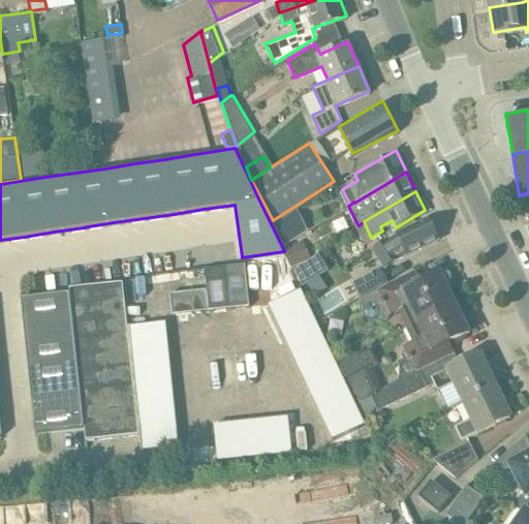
[(307,227),(298,208),(274,222),(284,243),(307,227)]
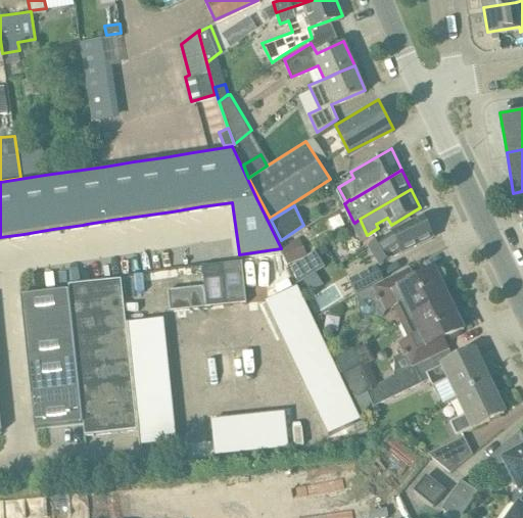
[(433,234),(423,214),(405,223),(392,228),(368,242),(380,262),(393,253),(389,247),(398,242),(402,250),(433,234)]
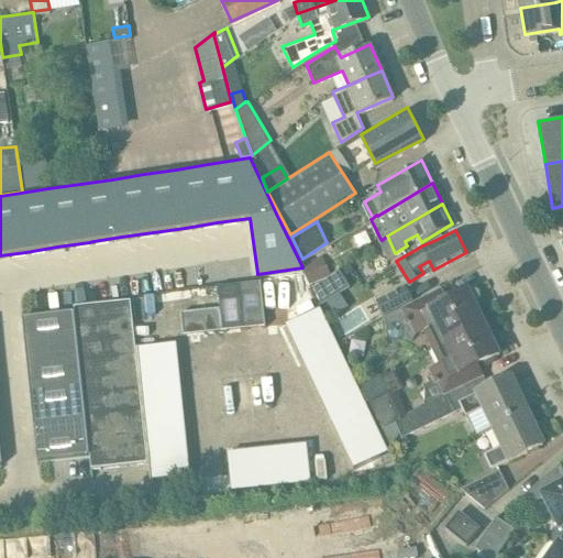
[(330,272),(321,253),(301,263),(310,281),(330,272)]
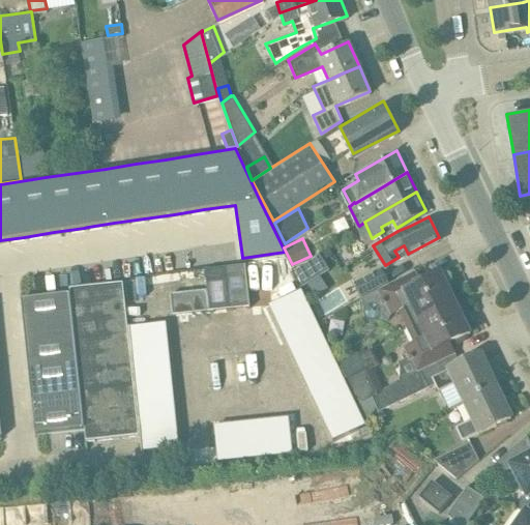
[(319,253),(295,267),(303,285),(329,268),(319,253)]
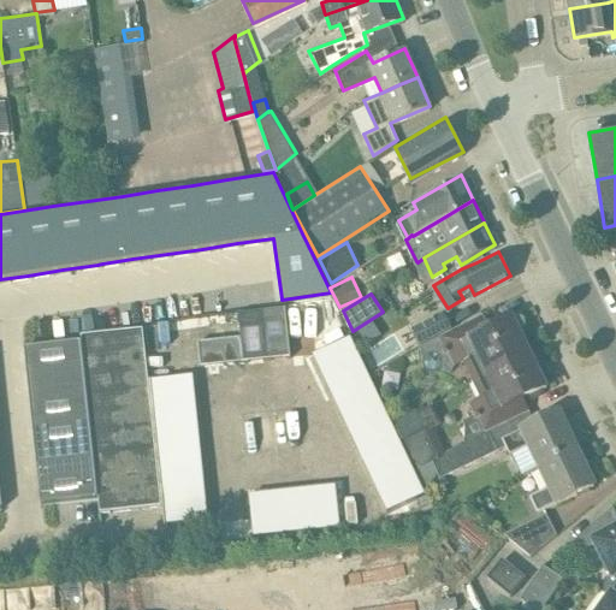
[(284,305),(236,309),(238,335),(241,359),(290,353),(288,330),(284,305)]
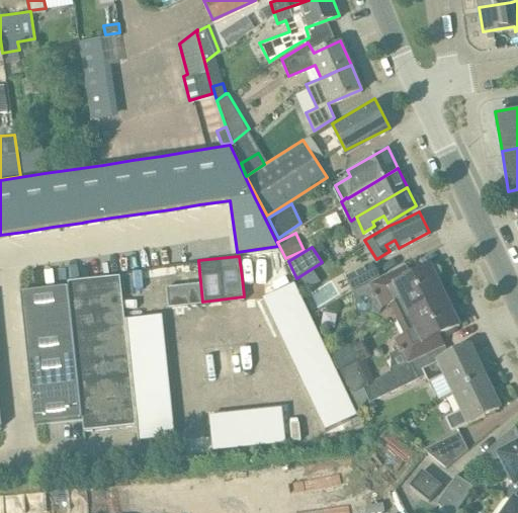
[(379,274),(371,260),(346,273),(353,288),(379,274)]
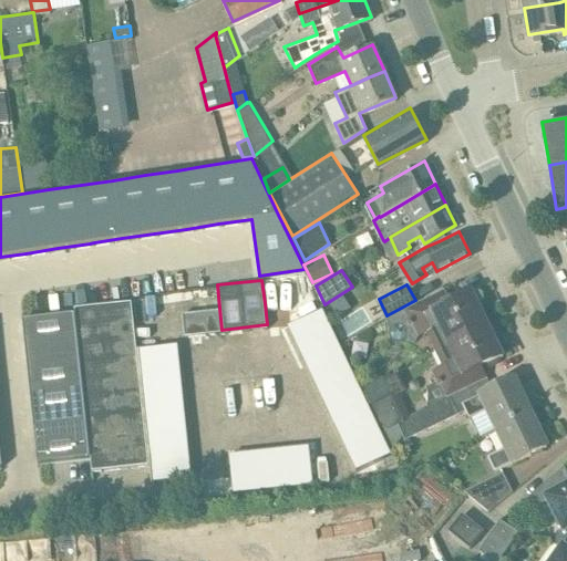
[(444,288),(444,287),(424,295),(425,298),(385,317),(390,325),(390,330),(392,335),(397,338),(402,338),(405,333),(415,339),(419,331),(443,320),(452,338),(483,323),(474,305),(478,303),(472,289),(447,301),(441,289),(444,288)]
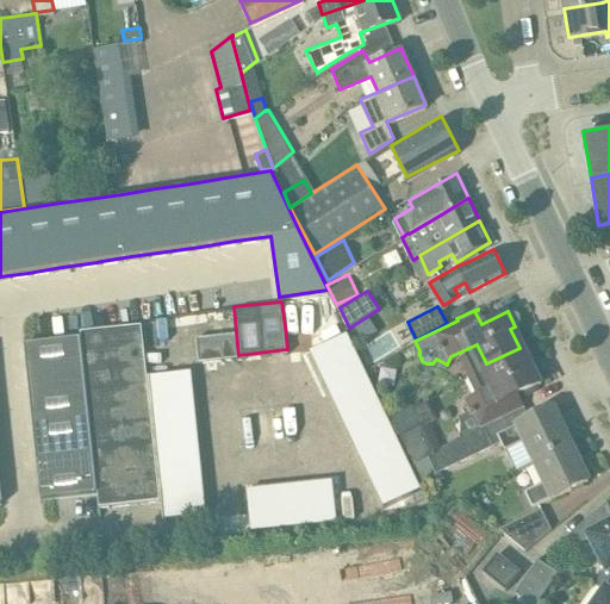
[(160,498),(141,322),(80,329),(99,504),(160,498)]
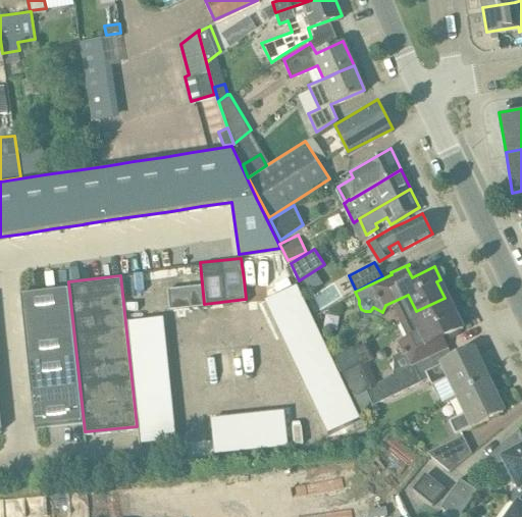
[(202,283),(168,288),(170,307),(204,304),(202,283)]
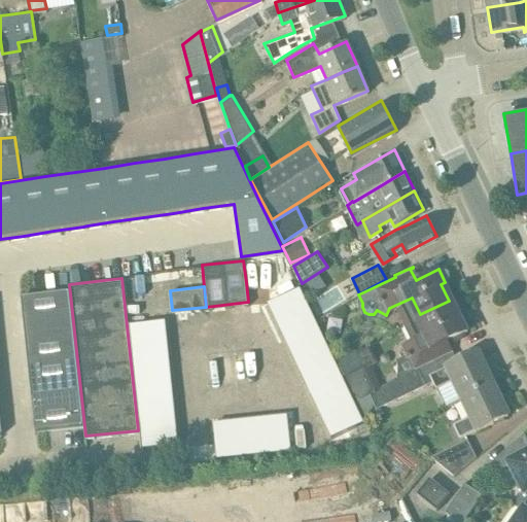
[(296,286),(267,300),(273,311),(302,297),(296,286)]
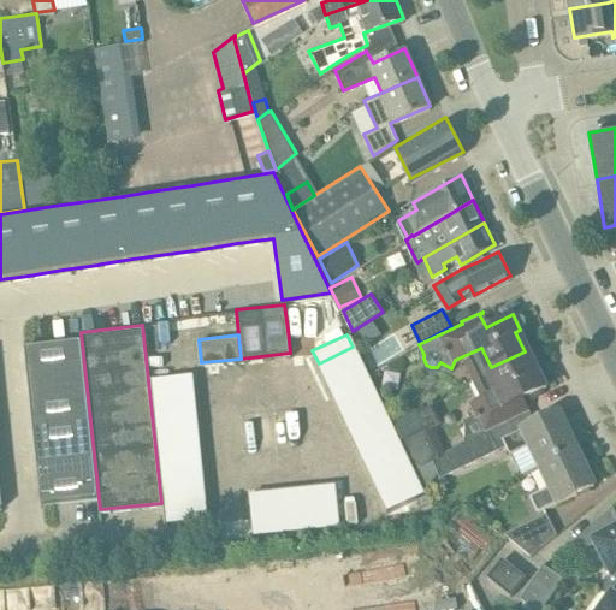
[(81,338),(24,344),(28,385),(33,424),(36,463),(41,502),(98,496),(94,457),(89,418),(86,379),(81,338)]
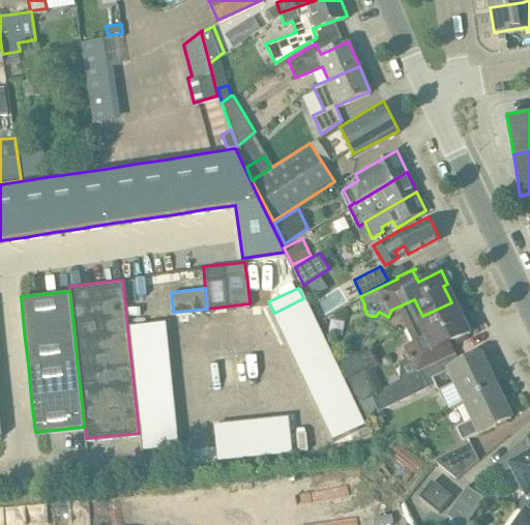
[(303,298),(274,313),(280,324),(310,310),(303,298)]
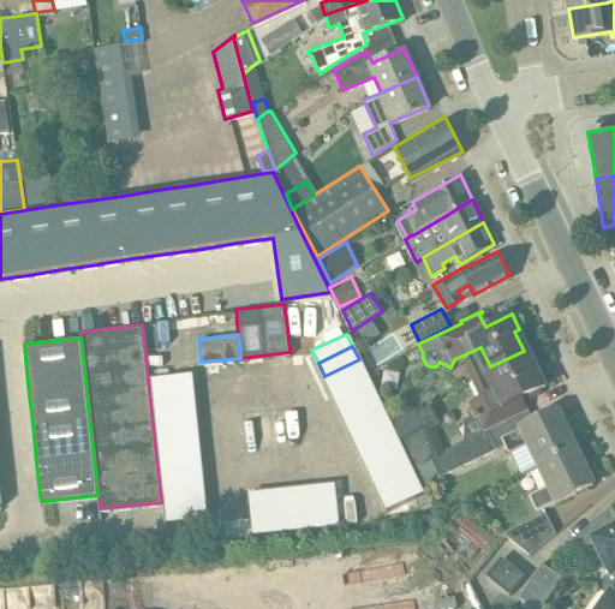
[(524,351),(490,366),(500,386),(470,400),(483,429),(489,427),(527,407),(527,406),(524,407),(519,396),(545,383),(538,368),(533,370),(524,351)]
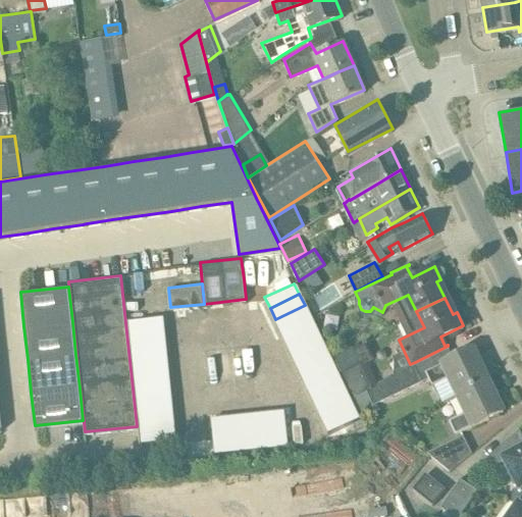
[(305,305),(275,319),(280,330),(310,316),(305,305)]
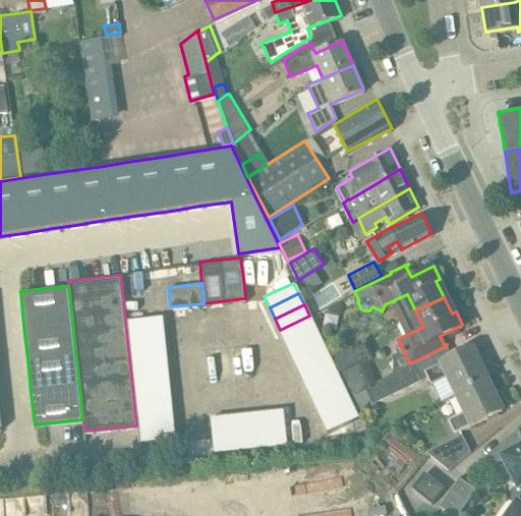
[(161,308),(128,311),(129,324),(162,320),(161,308)]
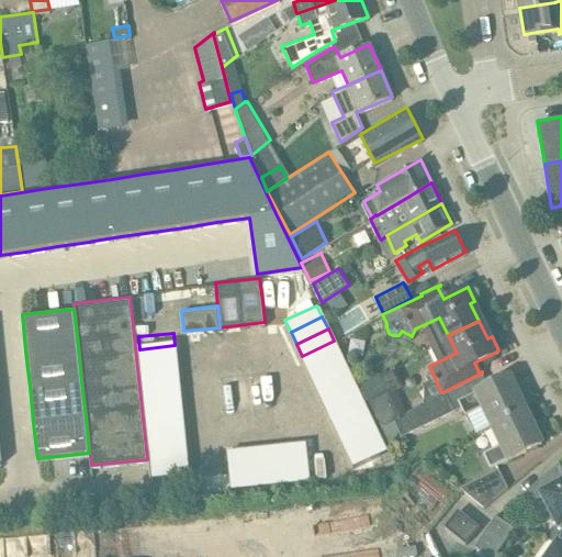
[(334,341),(302,356),(307,368),(339,353),(334,341)]
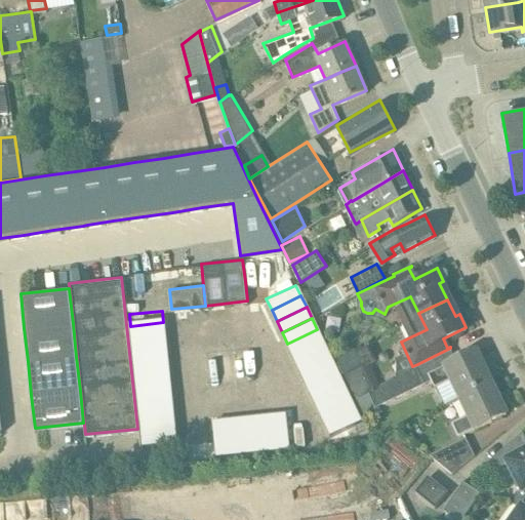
[(163,322),(130,326),(132,338),(164,334),(163,322)]
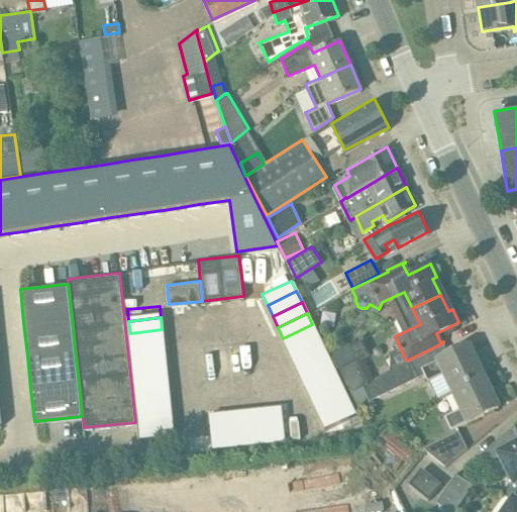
[(312,324),(283,338),(288,349),(317,335),(312,324)]
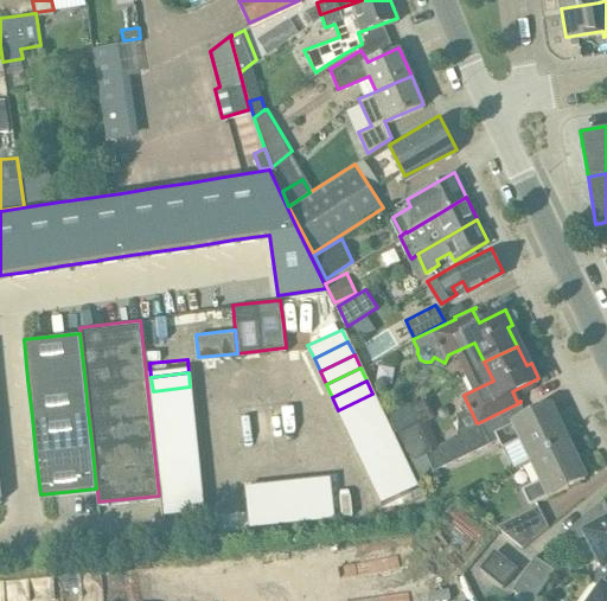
[(190,387),(153,391),(154,406),(192,401),(190,387)]
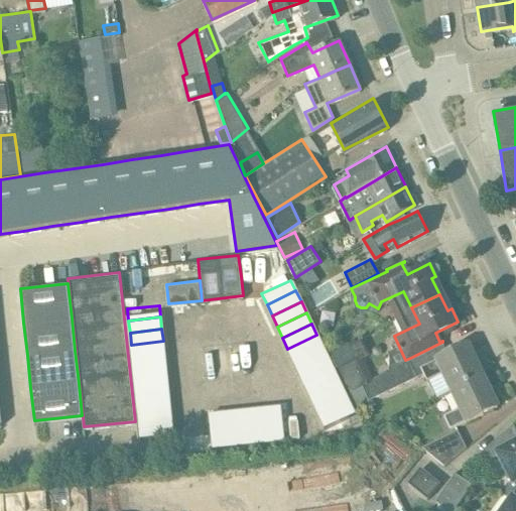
[(316,335),(287,349),(293,359),(321,346),(316,335)]
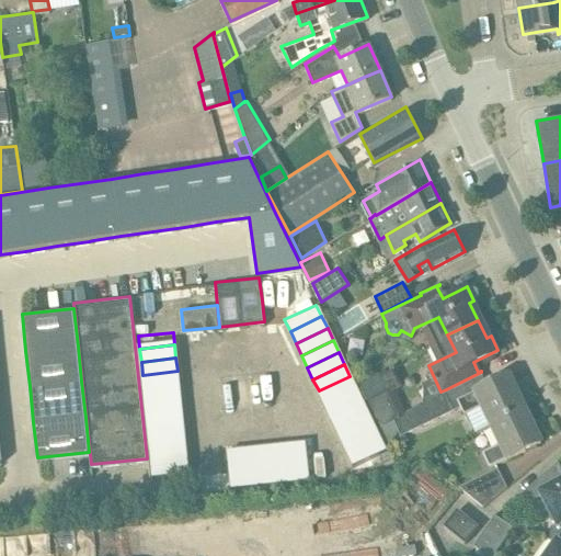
[(398,384),(390,367),(378,374),(377,372),(358,381),(375,417),(382,423),(393,418),(398,416),(386,389),(398,384)]
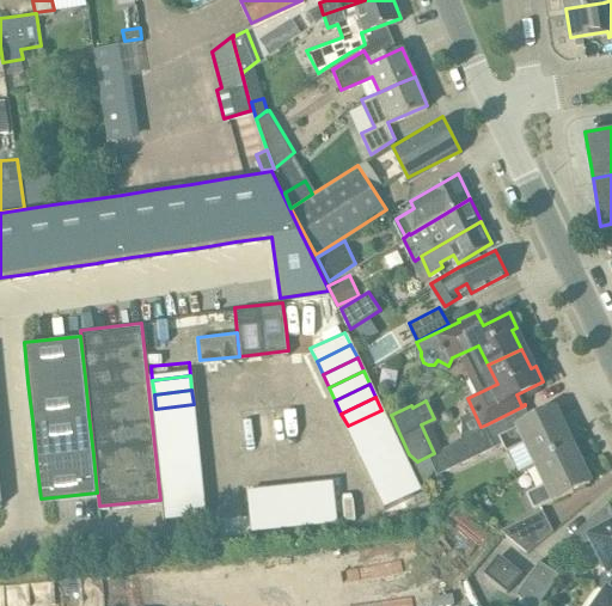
[(194,404),(155,409),(157,423),(195,418),(194,404)]
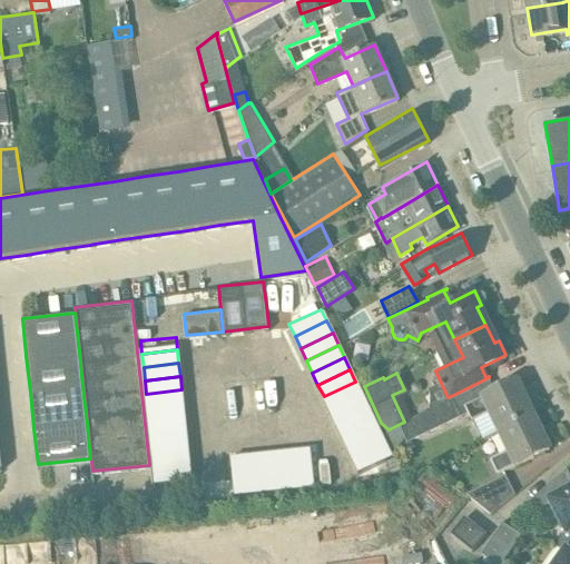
[(498,428),(531,413),(523,395),(524,394),(517,378),(464,403),(471,416),(489,408),(498,428)]
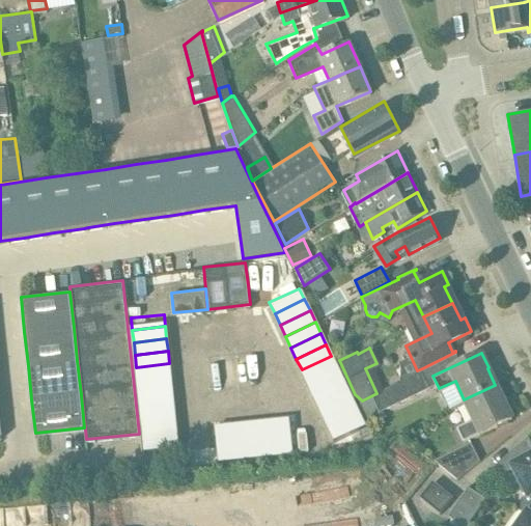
[(331,356),(302,369),(307,381),(337,366),(331,356)]
